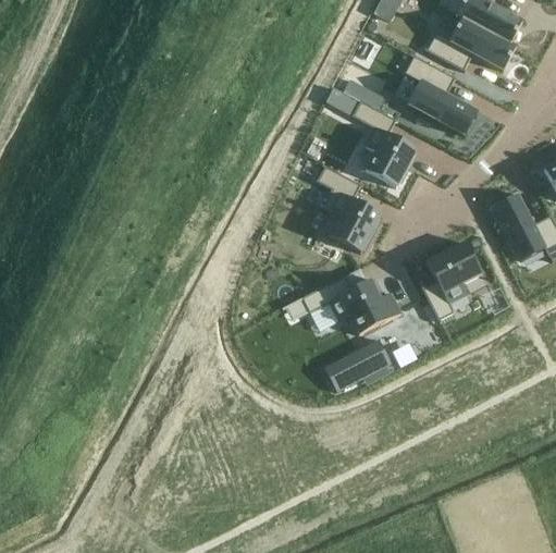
[(464,0),(457,14),(510,42),(522,21),(491,3),(492,0),(464,0)]
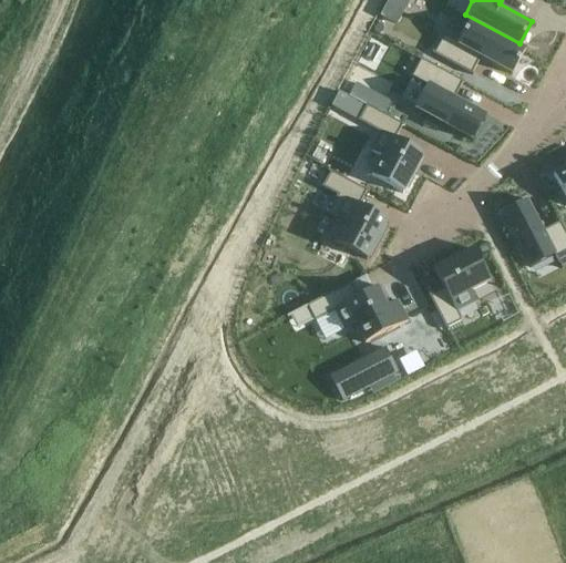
[(444,33),(434,52),(472,72),(481,54),(512,71),(525,47),(520,43),(465,14),(464,16),(470,19),(459,40),(450,36),(450,37),(444,33)]
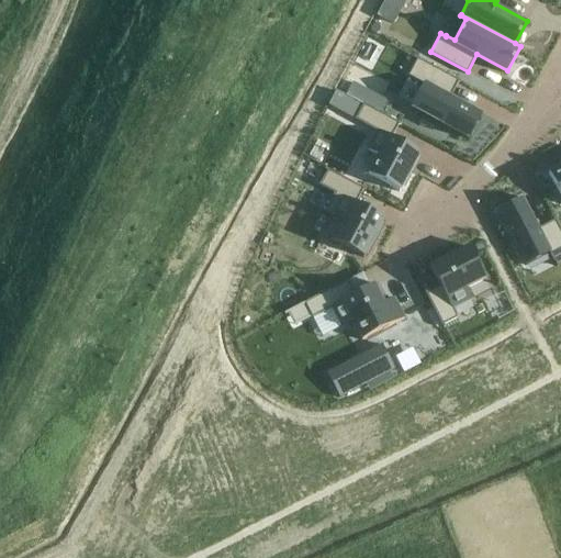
[(418,56),(408,73),(424,81),(411,105),(469,136),(482,112),(450,96),(459,78),(418,56)]
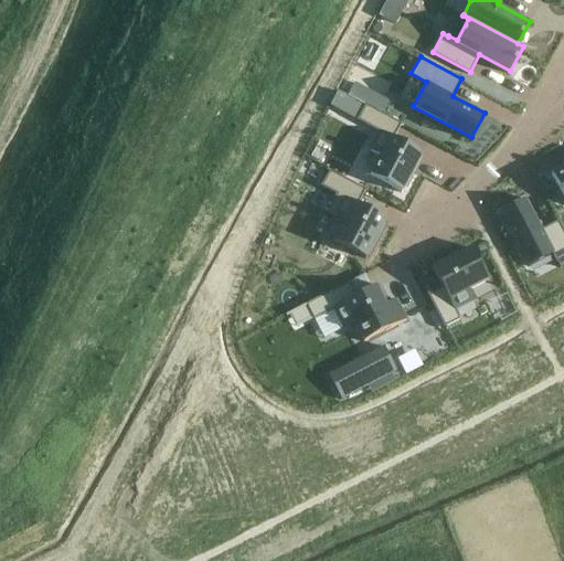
[(384,108),(390,99),(353,81),(348,90),(384,108)]
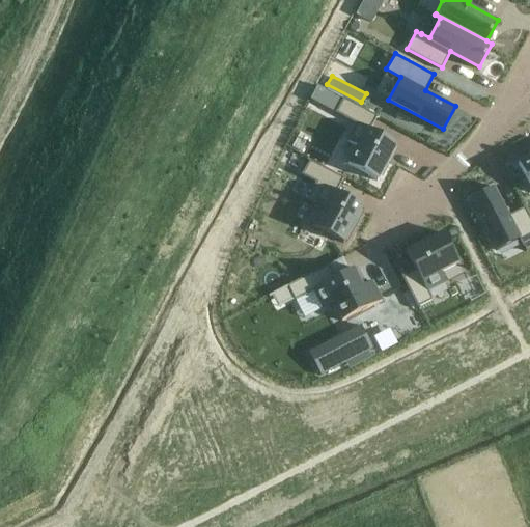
[(343,95),(318,82),(311,95),(336,110),(343,95)]
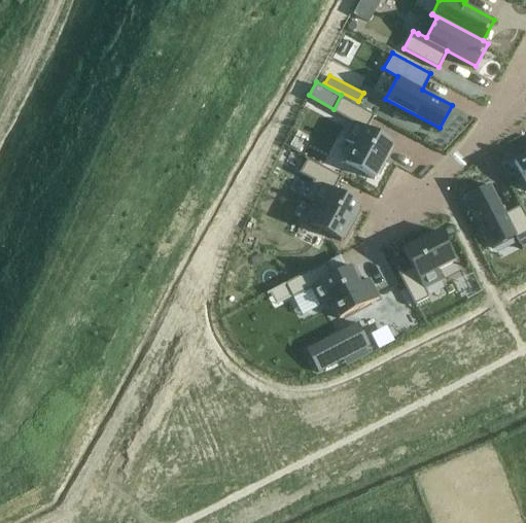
[(334,109),(332,109),(354,120),(345,138),(355,143),(345,161),(375,177),(394,141),(367,127),(375,113),(341,95),(334,109)]
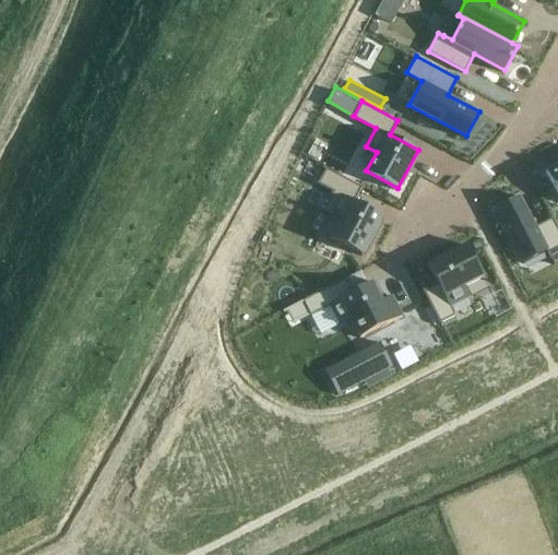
[(557,163),(545,169),(557,193),(557,163)]
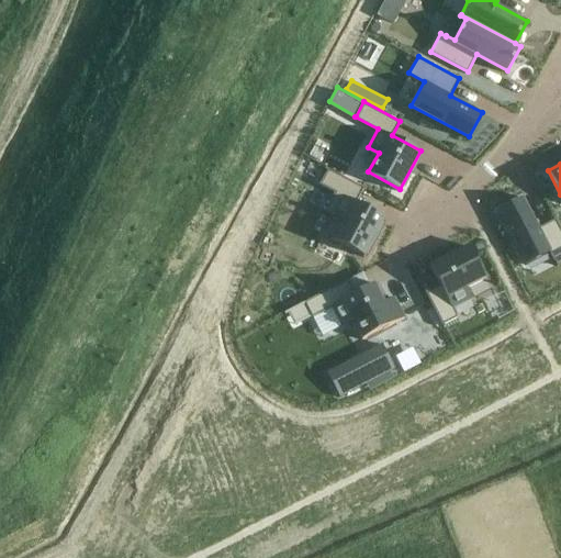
[(327,167),(320,182),(334,190),(325,209),(333,212),(322,232),(365,254),(384,215),(357,200),(363,187),(327,167)]
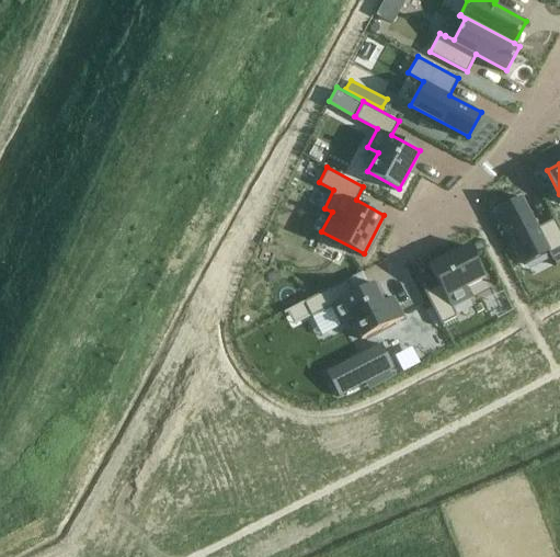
[(521,194),(496,207),(525,261),(548,249),(556,263),(559,261),(559,227),(555,216),(537,225),(521,194)]
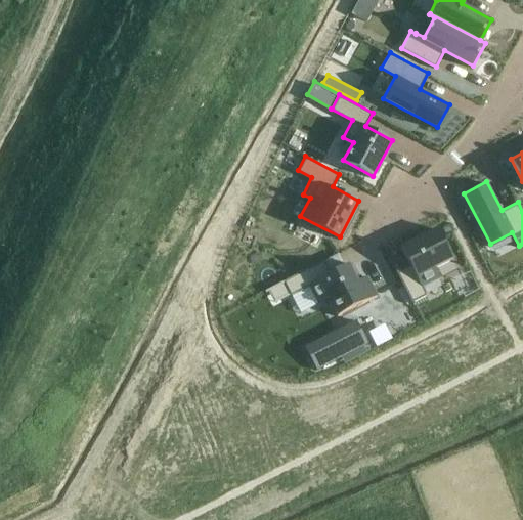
[(437,227),(400,246),(409,264),(396,270),(412,301),(426,294),(422,286),(439,276),(434,266),(452,257),(437,227)]
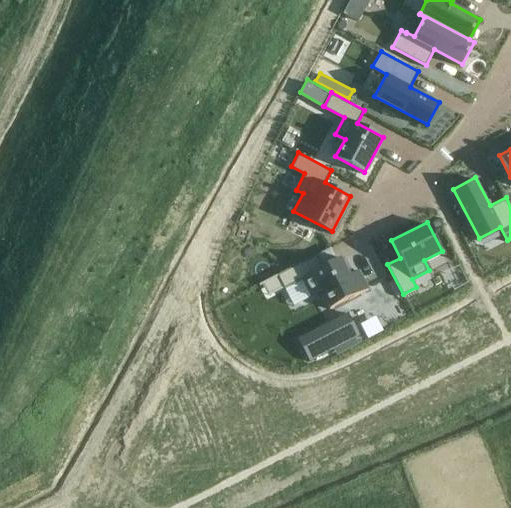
[(316,252),(277,273),(285,287),(302,277),(311,294),(321,289),(330,307),(368,287),(359,269),(349,274),(340,257),(323,265),(316,252)]
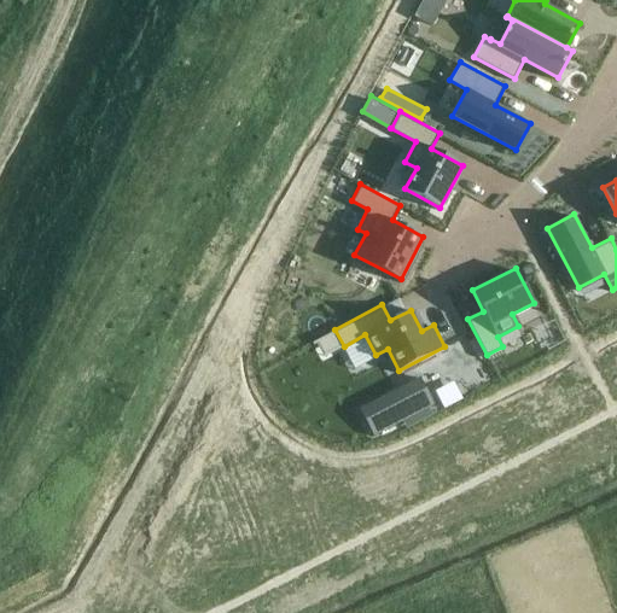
[(420,375),(360,407),(373,433),(435,402),(420,375)]
